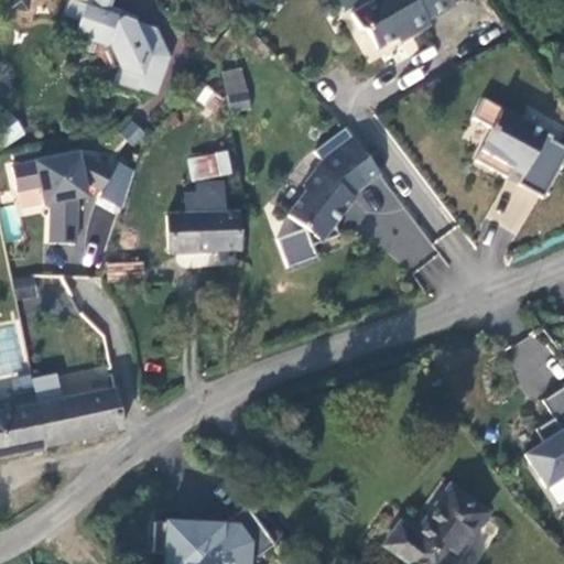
[(86,1),(85,0),(77,0),(74,8),(82,11),(86,1)]
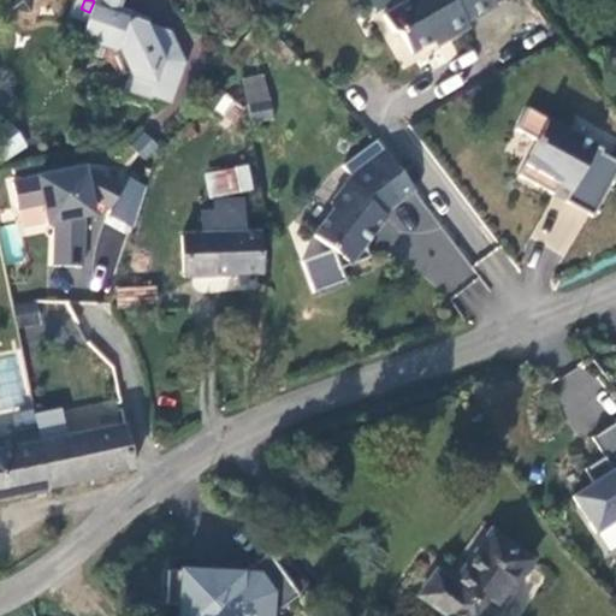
[(111,0),(108,7),(150,27),(153,21),(123,6),(125,0),(111,0)]
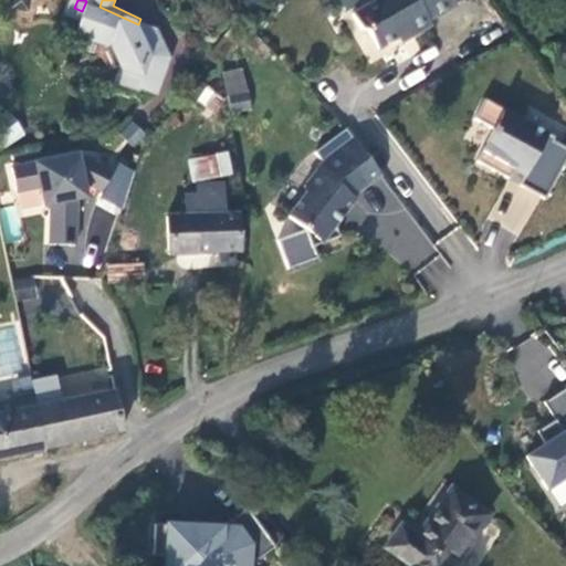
[(456,4),(452,0),(374,0),(350,13),(359,30),(366,31),(377,50),(409,31),(412,35),(430,25),(427,21),(456,4)]
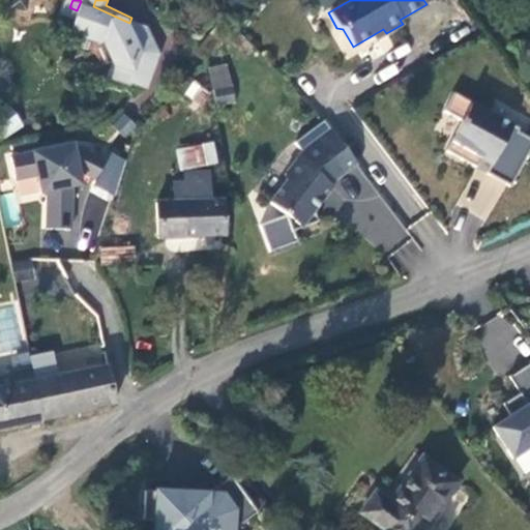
[(158,56),(149,31),(129,23),(93,6),(81,1),(77,10),(84,13),(78,27),(109,41),(116,60),(109,75),(126,83),(127,80),(144,88),(158,56)]
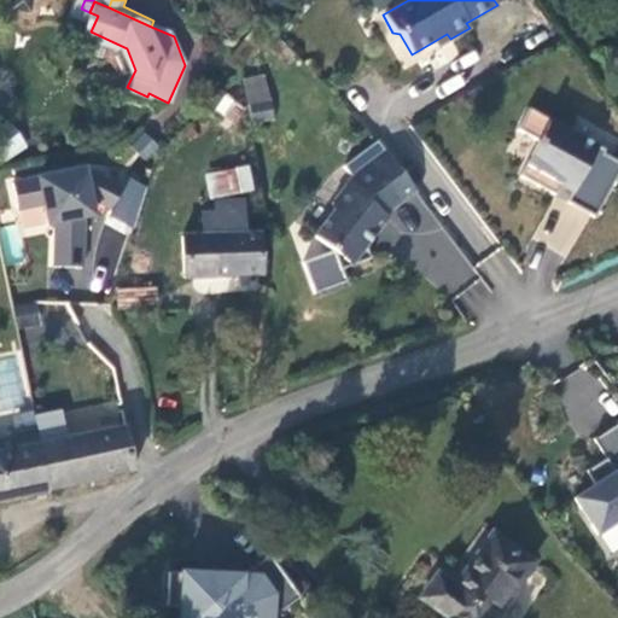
[(264,75),(240,80),(250,124),(274,120),(264,75)]
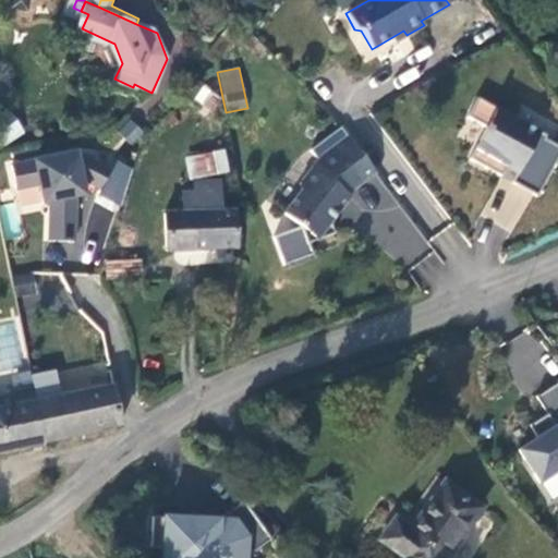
[(211,110),(219,95),(202,85),(193,100),(211,110)]
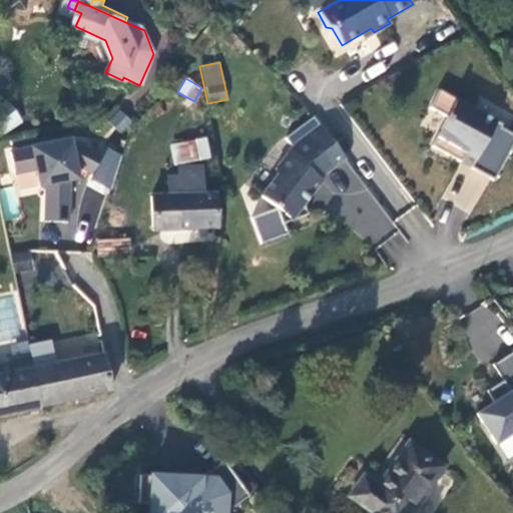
[(473,108),(439,89),(429,107),(447,117),(438,133),(431,146),(460,162),(465,154),(475,159),(470,168),(492,180),(512,143),(512,134),(500,128),(502,124),(473,108)]
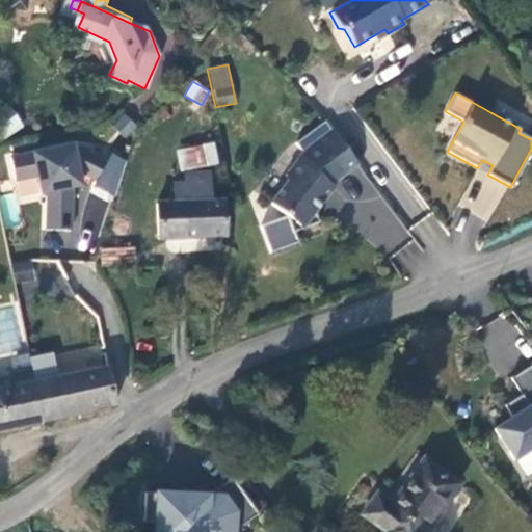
[(0,132),(3,138),(24,126),(11,106),(0,112),(0,132)]
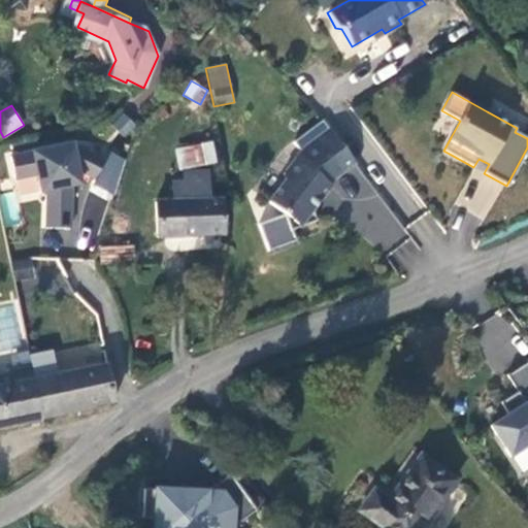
[(126,137),(136,122),(117,109),(107,125),(126,137)]
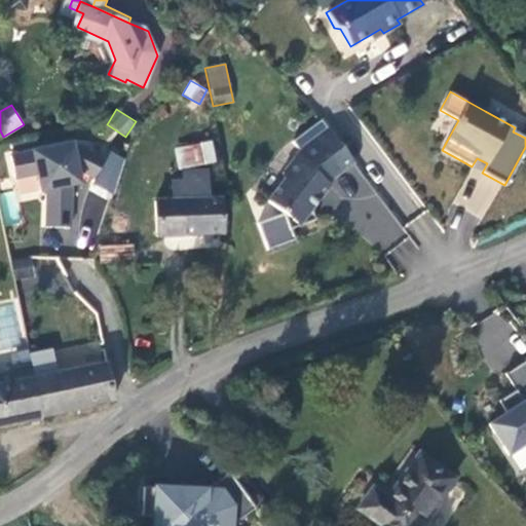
[(342,172),(318,141),(302,154),(298,159),(295,157),(284,173),(285,180),(267,204),(284,217),(291,232),(316,222),(312,211),(310,207),(315,197),(320,200),(331,185),(328,182),(342,172)]
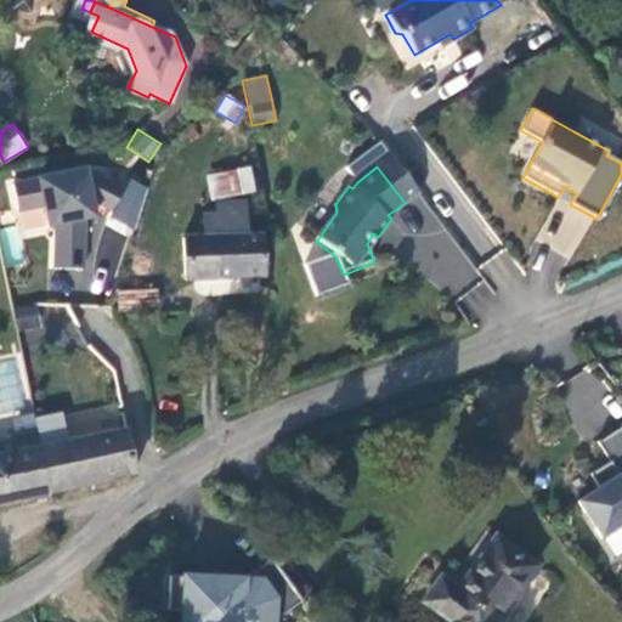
[(85,169),(12,182),(18,210),(43,205),(47,225),(55,222),(52,267),(82,269),(83,219),(94,216),(90,199),(111,210),(123,190),(85,169)]
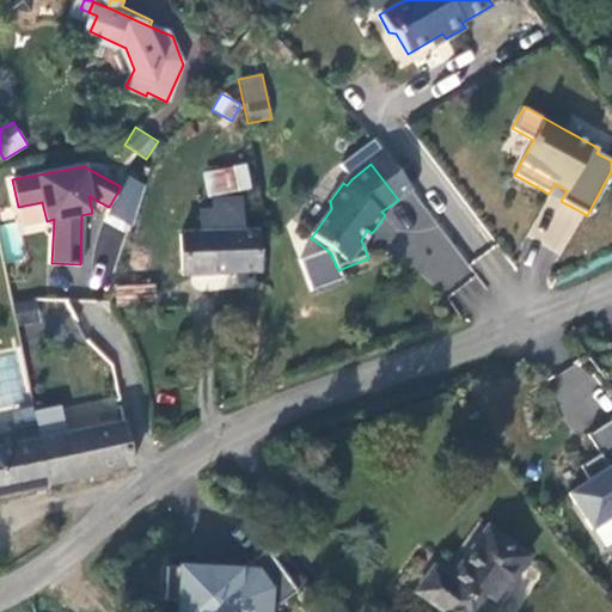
[(250,188),(245,166),(204,175),(209,196),(250,188)]
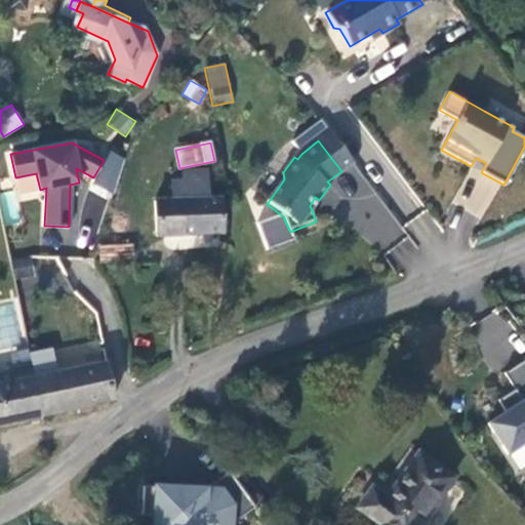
[(157,236),(224,233),(221,198),(209,198),(207,170),(184,171),(184,182),(172,182),(173,200),(156,201),(157,236)]
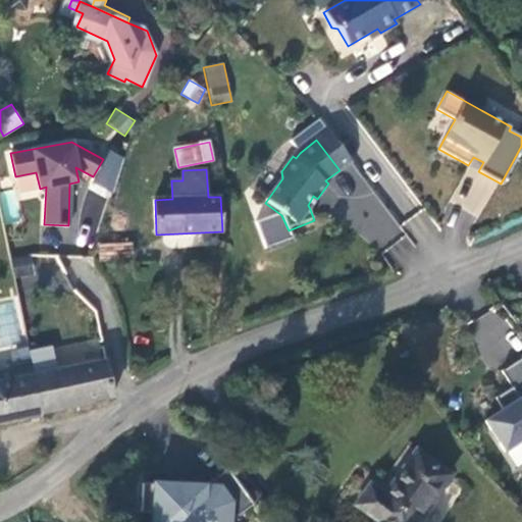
[(317,199),(313,196),(308,205),(310,209),(317,199)]
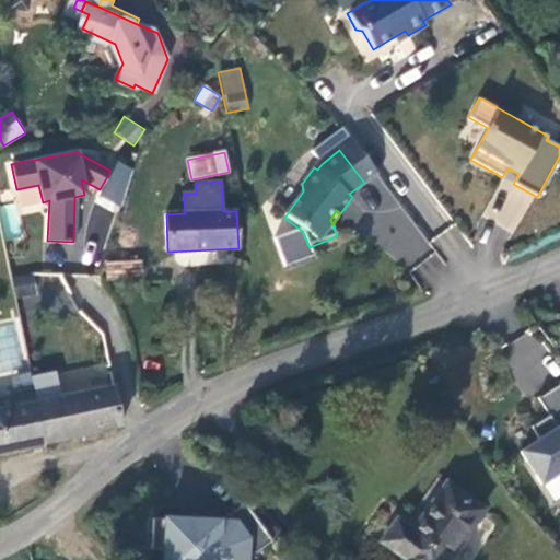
[(106,270),(107,278),(142,277),(141,260),(115,261),(115,257),(109,257),(111,237),(94,235),(91,267),(106,270)]
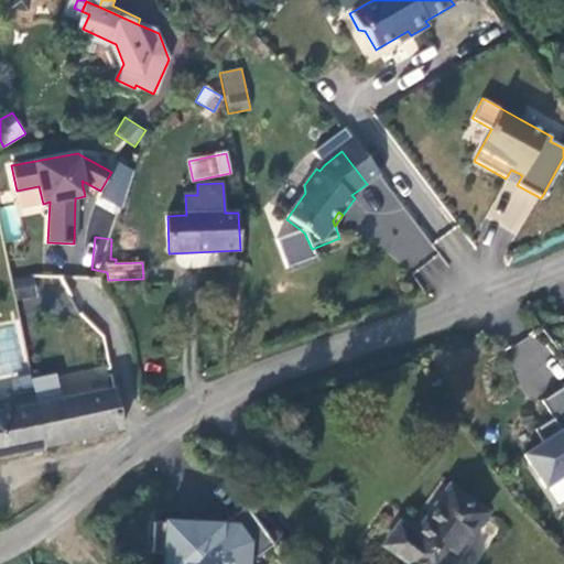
[(114,382),(60,393),(62,401),(115,390),(114,382)]
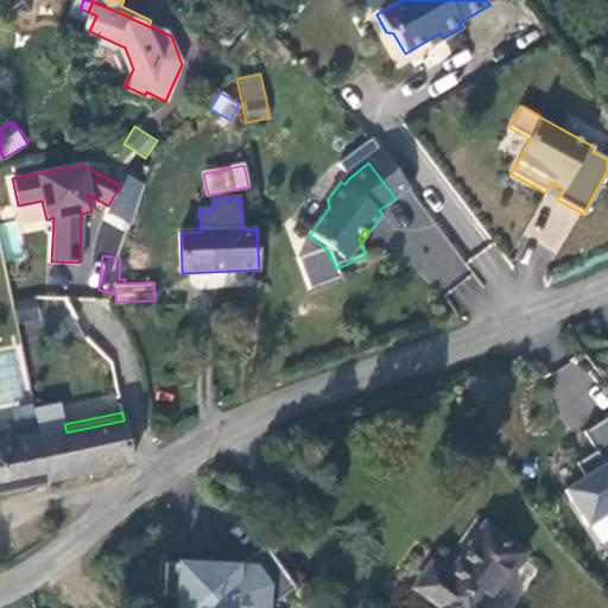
[(607,416),(583,432),(595,451),(576,463),(584,477),(564,491),(587,526),(607,512),(607,416)]
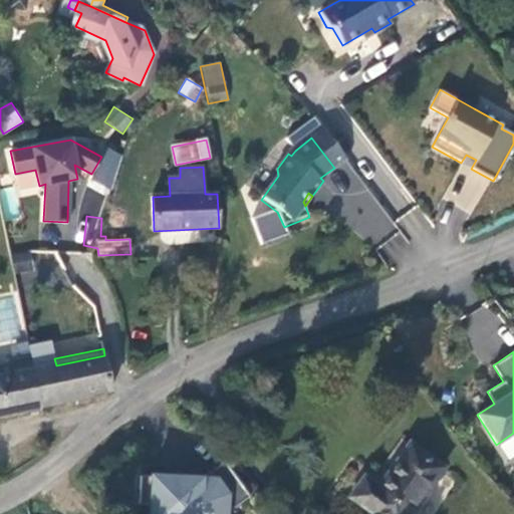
[(74,401),(111,391),(104,355),(56,365),(54,358),(42,361),(43,368),(34,370),(41,407),(74,401)]
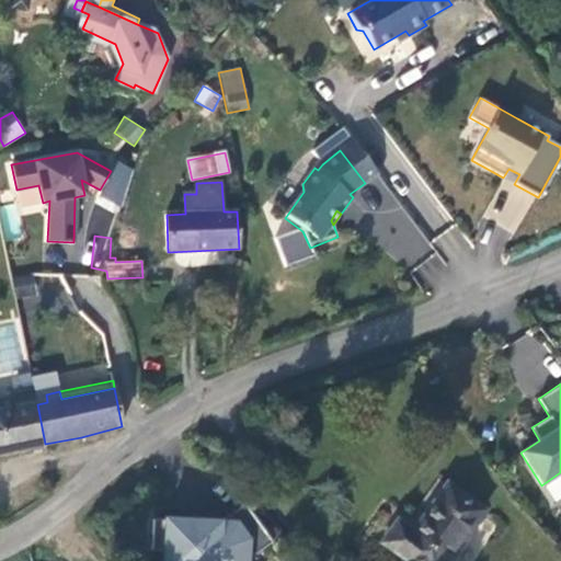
[(12,398),(14,409),(1,411),(0,405),(0,453),(45,444),(37,404),(36,404),(34,393),(12,398)]
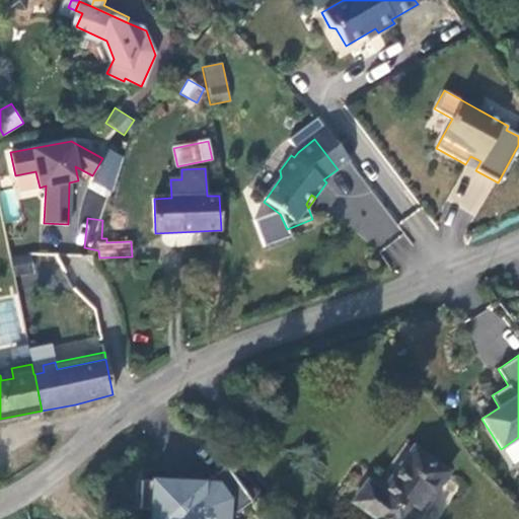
[(11,368),(0,370),(0,375),(1,380),(13,378),(11,368)]
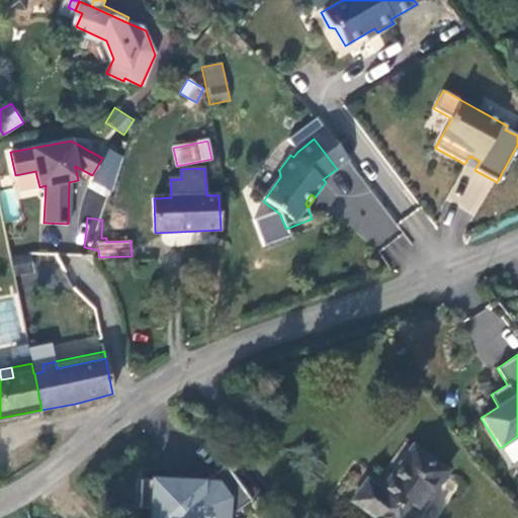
[(373,517),(414,517),(446,472),(412,448),(381,492),(366,482),(351,502),(373,517)]
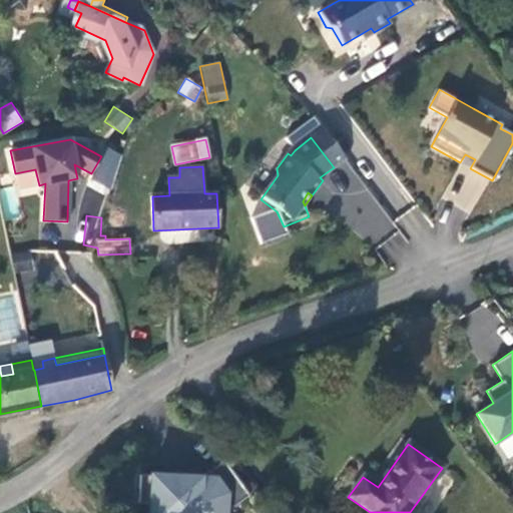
[(226,512),(249,497),(223,461),(199,479),(198,485),(190,485),(190,479),(139,477),(138,505),(149,506),(148,512),(226,512)]
